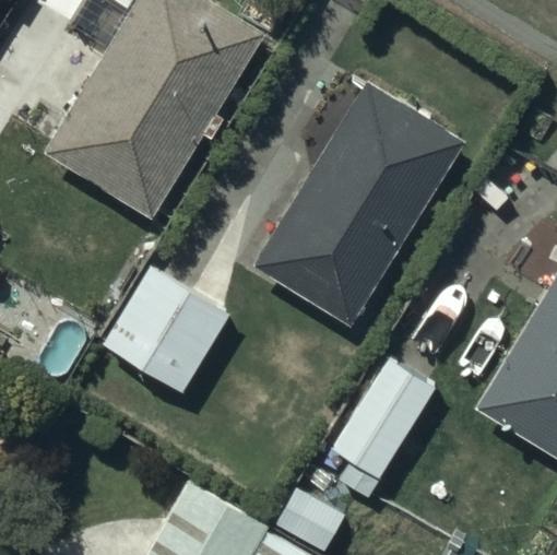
[(150,219),(259,33),(203,0),(122,0),(131,4),(42,155),(150,219)]
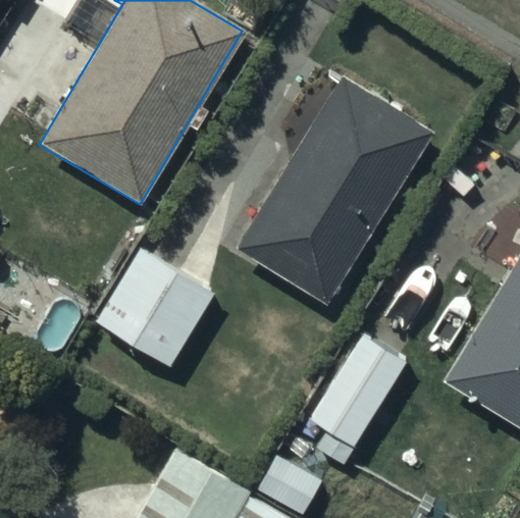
[(434,132),(341,74),(237,246),(331,303),(434,132)]
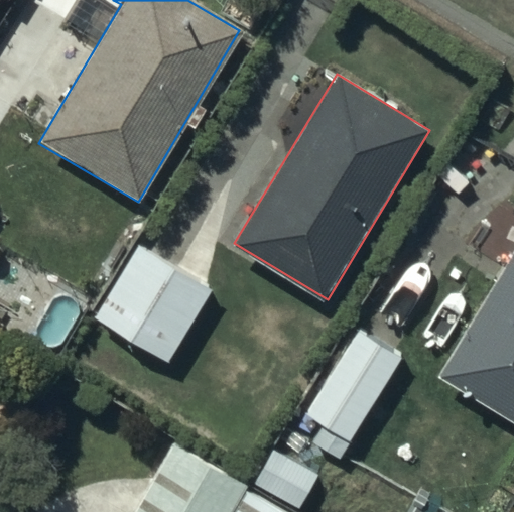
[(513,247),(438,376),(513,419),(513,247)]
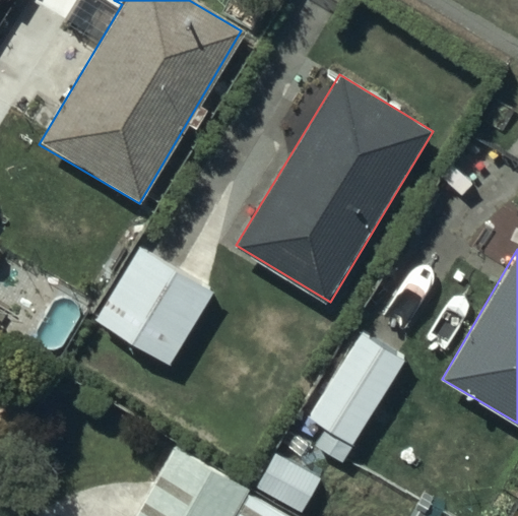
[(210,294),(138,250),(94,322),(167,366),(210,294)]
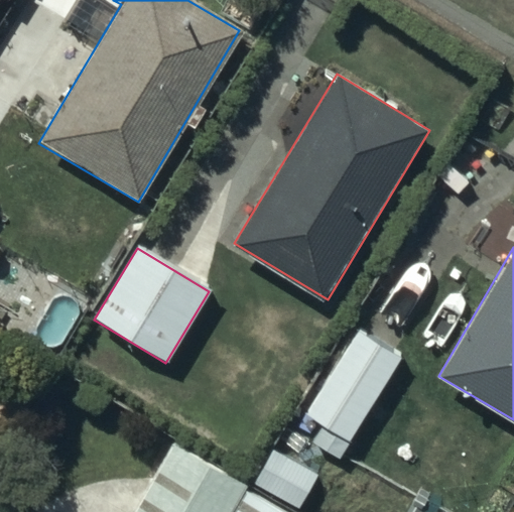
[(338,461),(400,358),(356,332),(305,416),(322,426),(310,444),(338,461)]
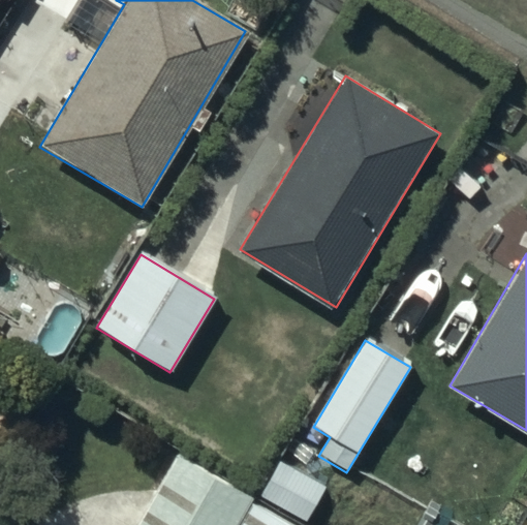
[(256,496),(178,454),(138,524),(284,524),(251,506),(256,496)]
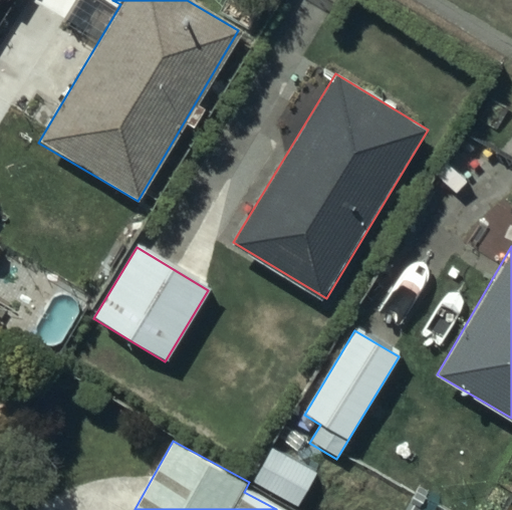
All buildings are outlined.
